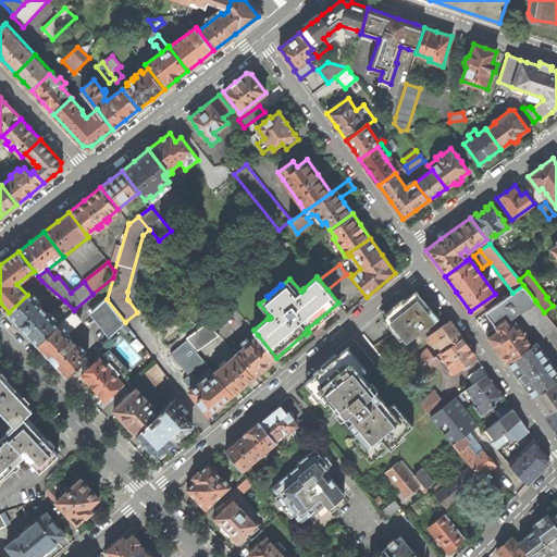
[(512,293),(485,312),(491,320),(496,326),(496,327),(506,320),(506,321),(519,311),(535,300),(523,285),(512,293)]
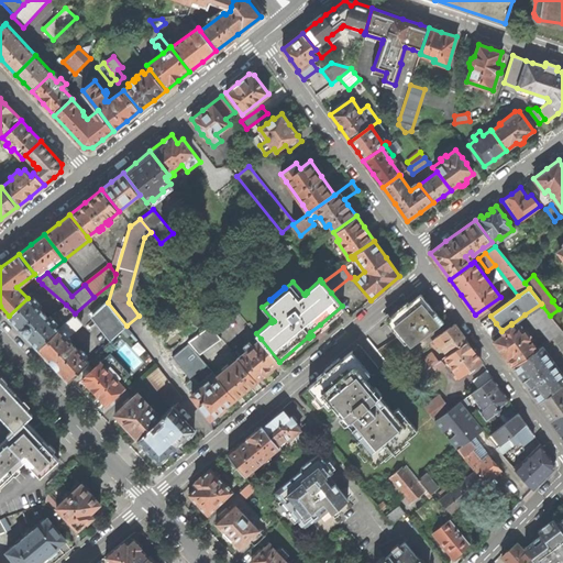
[(412,344),(443,321),(430,306),(420,294),(392,318),(404,333),(412,344)]
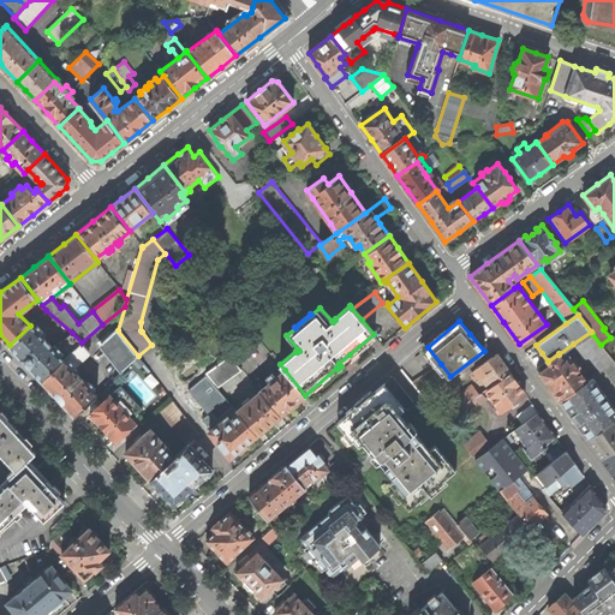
[(21,357),(42,380),(82,342),(72,333),(54,350),(40,334),(42,330),(37,326),(35,328),(31,324),(30,326),(10,345),(21,357)]
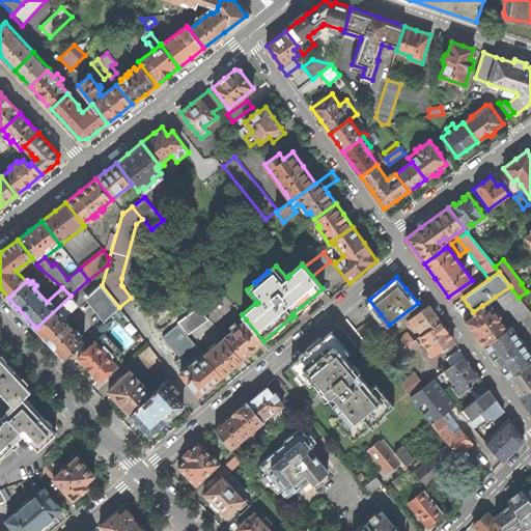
[(102,285),(101,284),(87,297),(106,319),(119,307),(102,285)]
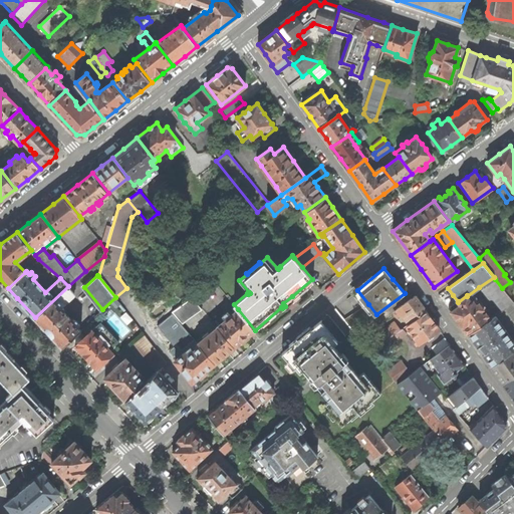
[(492,295),(502,288),(495,279),(483,288),(490,297),(492,295)]
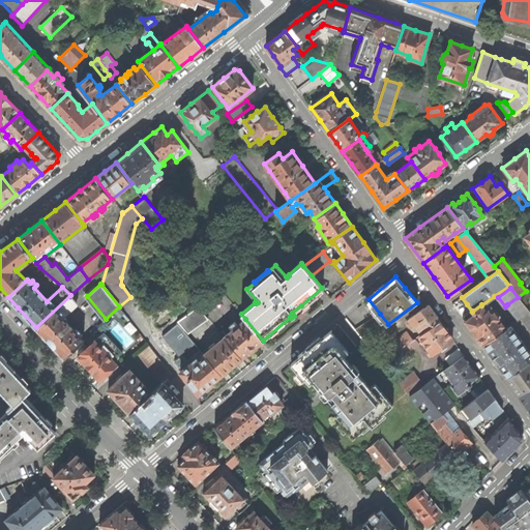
[(64,357),(83,341),(61,317),(77,303),(70,295),(36,327),(48,340),(64,357)]
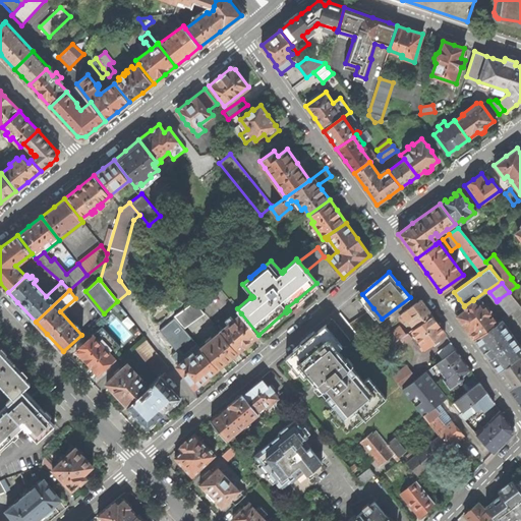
[(520,306),(509,292),(499,299),(510,314),(520,306)]
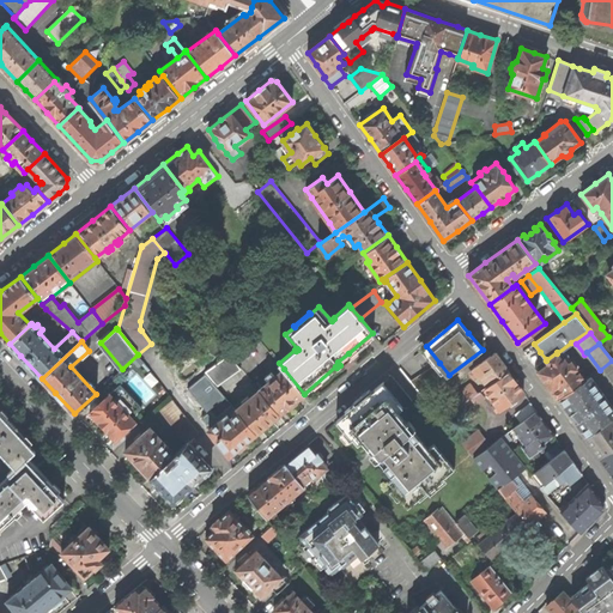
[(546,360),(546,359),(535,368),(547,383),(558,400),(586,381),(568,356),(562,359),(557,353),(557,352),(546,360)]
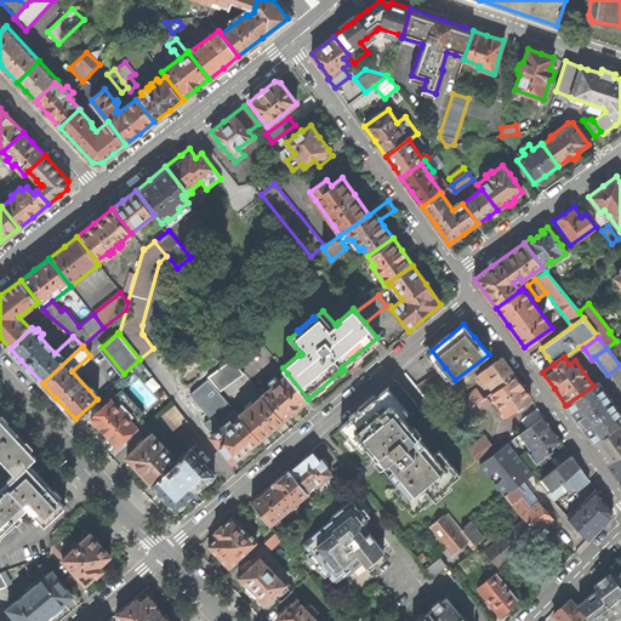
[(355,362),(353,358),(342,366),(345,370),(347,368),(355,362)]
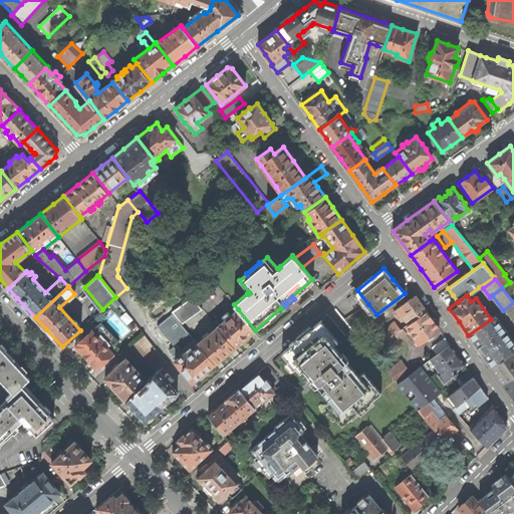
[(404,315),(410,323),(426,311),(420,303),(415,296),(397,309),(398,311),(395,313),(397,316),(400,314),(402,316),(404,315)]
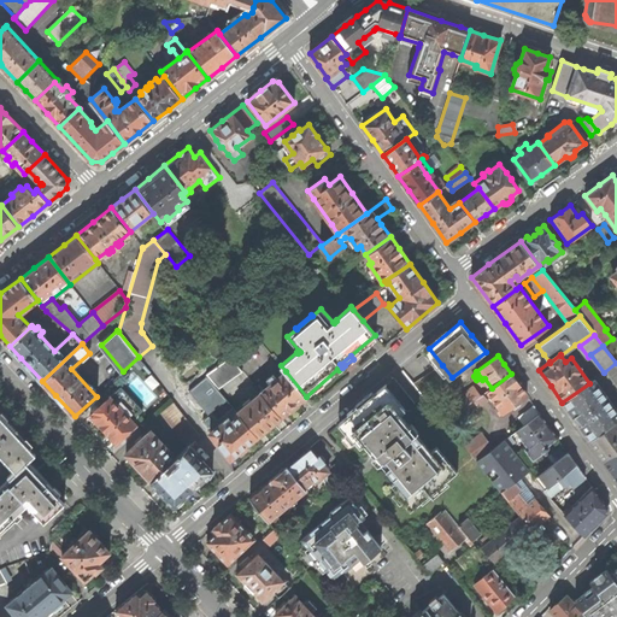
[(218,389),(242,371),(230,357),(206,375),(218,389)]
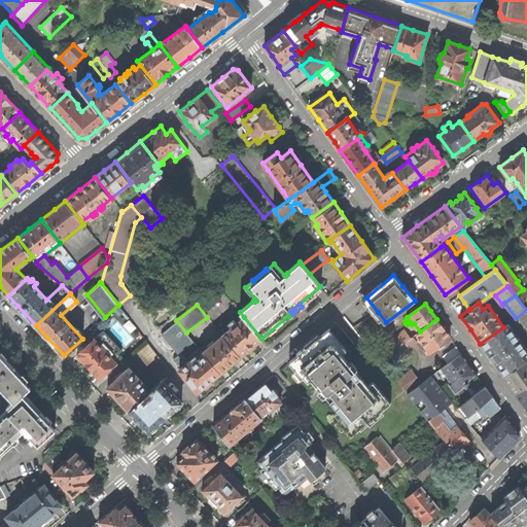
[(386,322),(378,312),(354,328),(362,339),(386,322)]
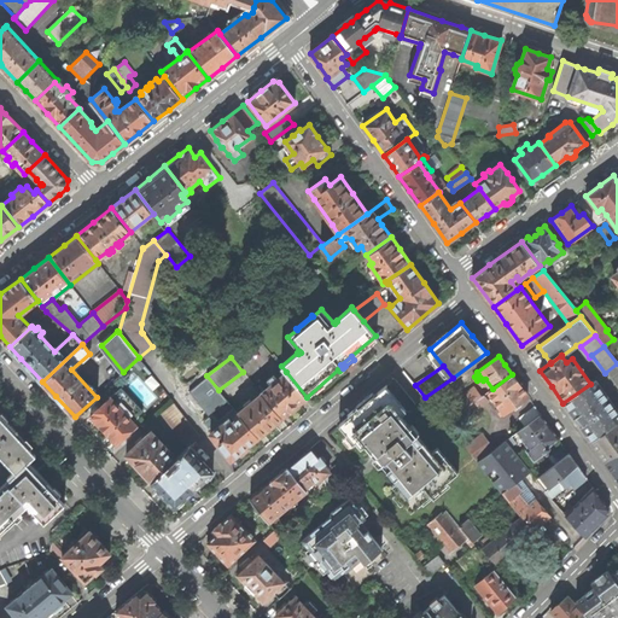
[(261,394),(281,418),(293,408),(307,397),(286,372),(278,379),(274,374),(268,379),(272,384),(261,394)]
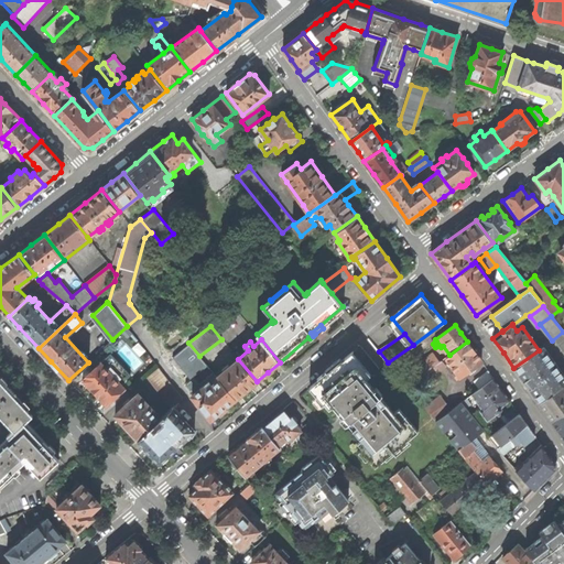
[(457,379),(459,377),(459,378),(481,361),(477,356),(467,342),(449,355),(446,358),(457,375),(455,377),(457,379)]
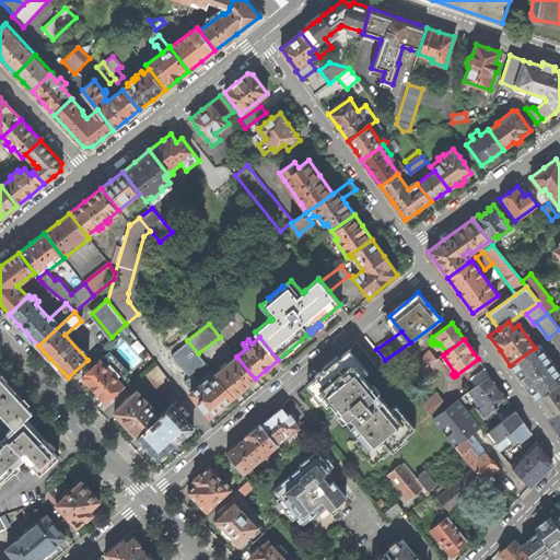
[(559,371),(539,343),(535,348),(510,365),(511,366),(511,365),(518,375),(518,376),(522,381),(526,387),(527,387),(535,399),(536,400),(558,384),(559,382),(559,371)]
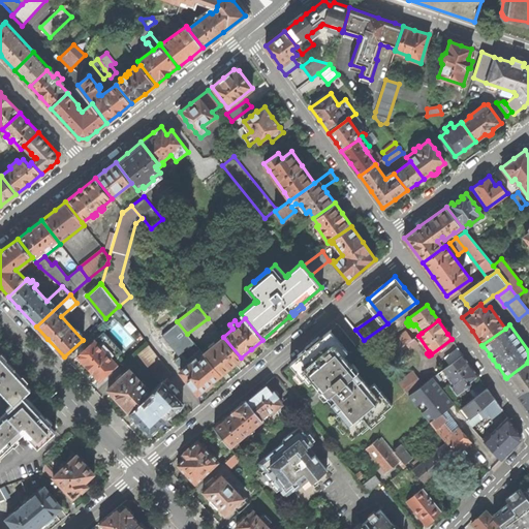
[(347,351),(330,331),(309,347),(290,364),(297,371),(298,370),(309,383),(312,380),(339,412),(336,415),(340,422),(339,423),(351,438),(392,405),(374,383),(369,387),(342,355),(347,351)]
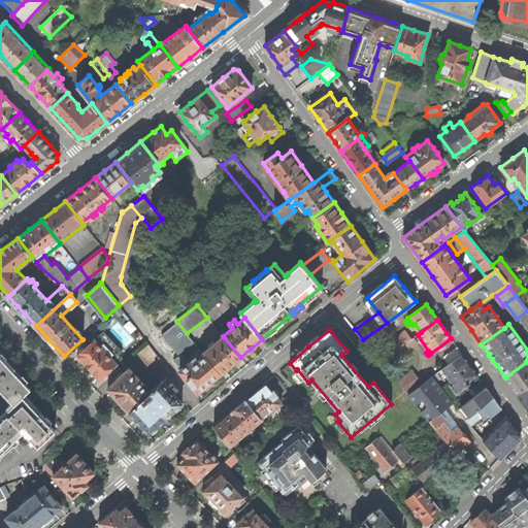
[(381,362),(405,343),(411,339),(406,332),(375,355),(381,362)]
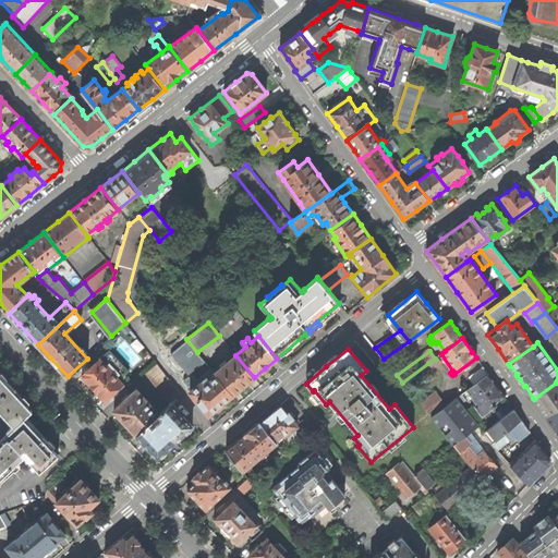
[(105,401),(123,385),(99,359),(97,361),(92,355),(79,368),(83,374),(82,375),(96,391),(105,401)]
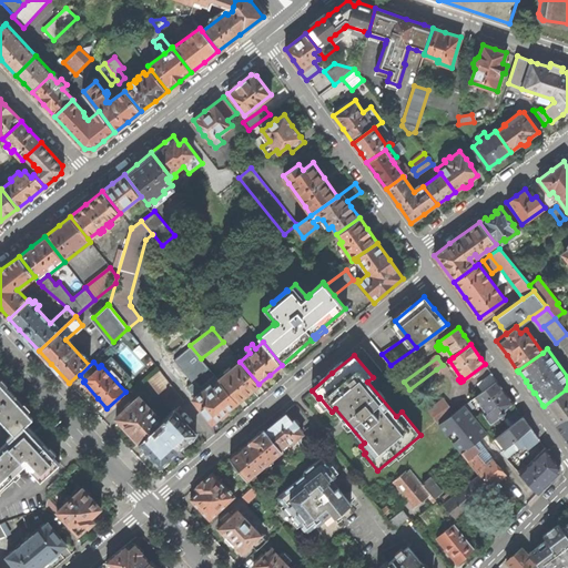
[(240,362),(219,379),(237,402),(247,394),(259,384),(240,362)]
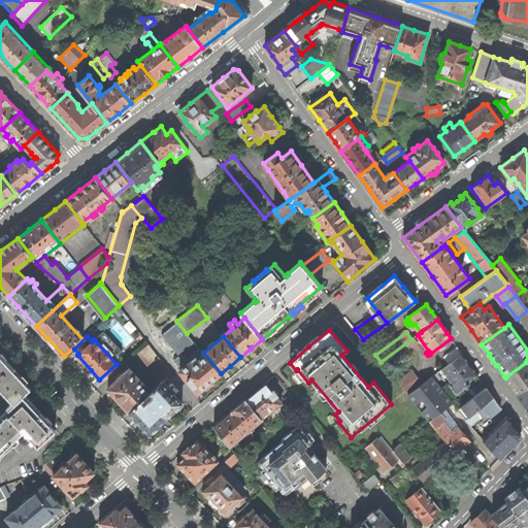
[(411,339),(405,343),(409,350),(418,343),(414,338),(411,339)]
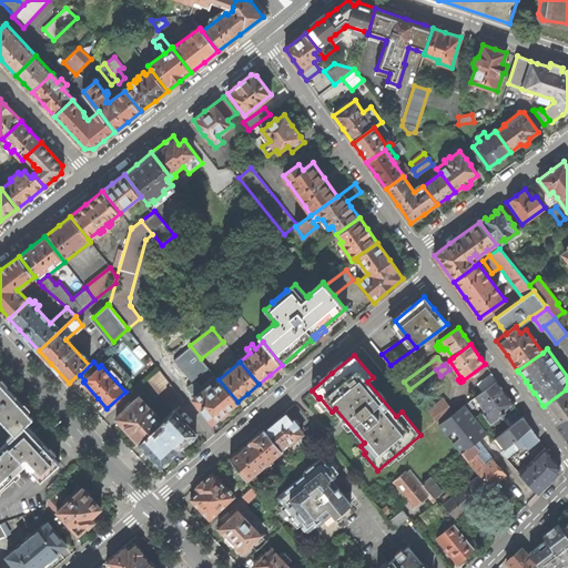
[(184,401),(159,368),(148,379),(173,411),(184,401)]
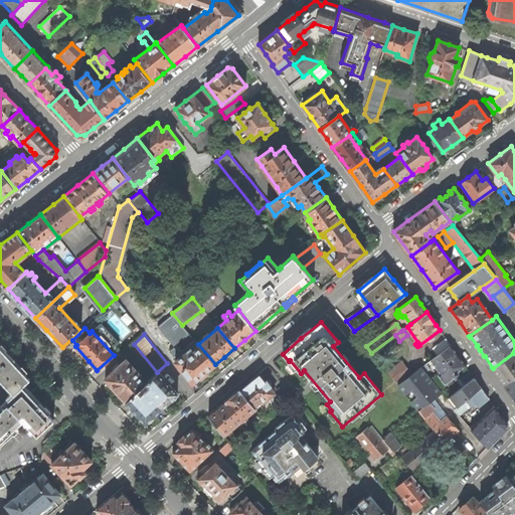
[(433,348),(438,355),(451,345),(446,338),(433,348)]
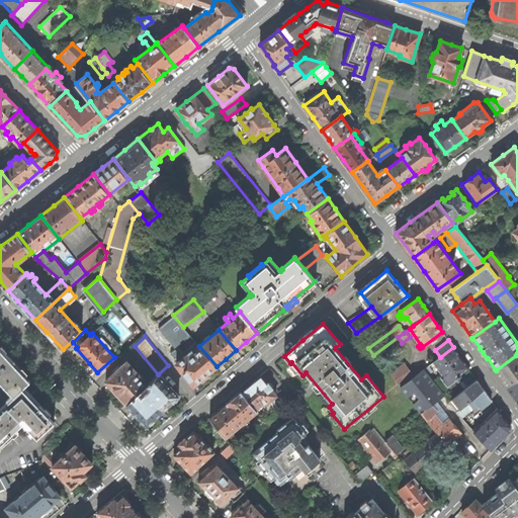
[(176,363),(193,385),(204,376),(217,366),(199,346),(198,345),(176,363)]
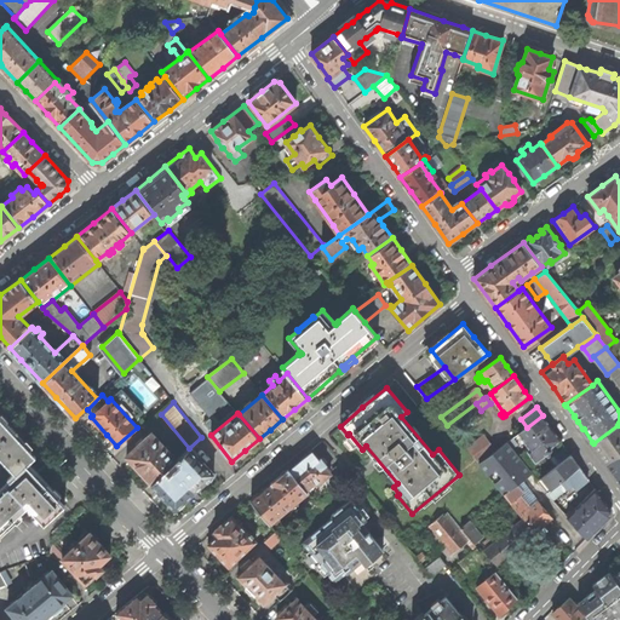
[(535,463),(551,452),(551,449),(550,448),(561,440),(554,430),(543,415),(527,428),(518,434),(530,451),(528,452),(535,463)]
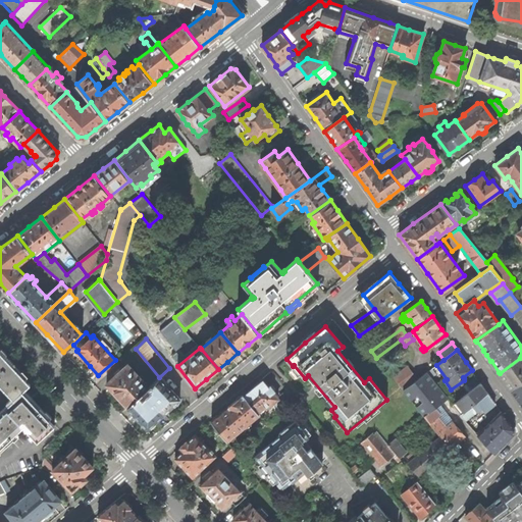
[(22,392),(31,384),(9,362),(0,352),(0,387),(12,401),(22,392)]
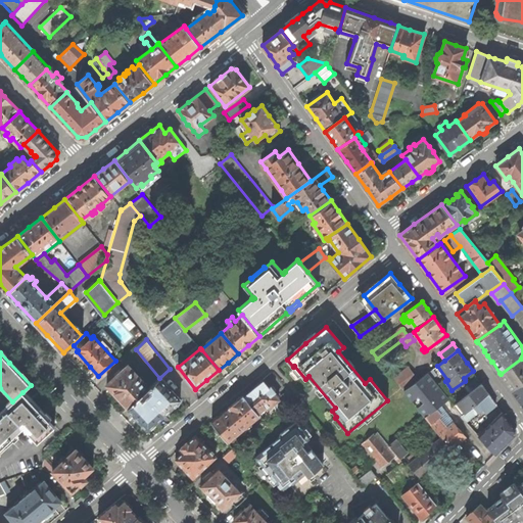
[(512,390),(522,382),(522,361),(521,359),(501,374),(512,390)]
